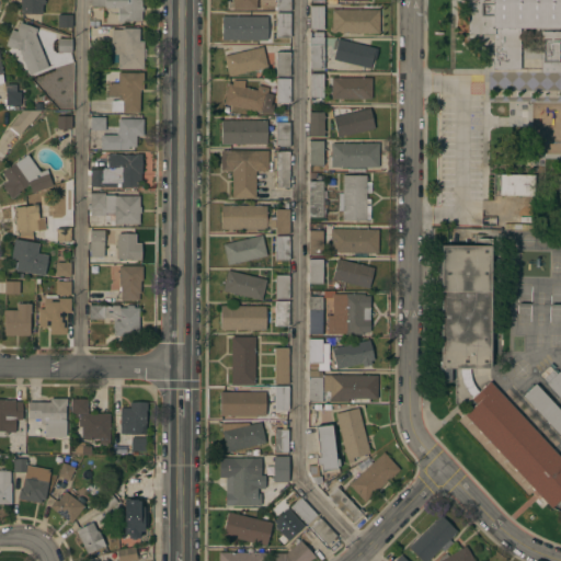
[(20,0),(45,0),(45,3),(42,3),(42,13),(20,13),(20,0)]
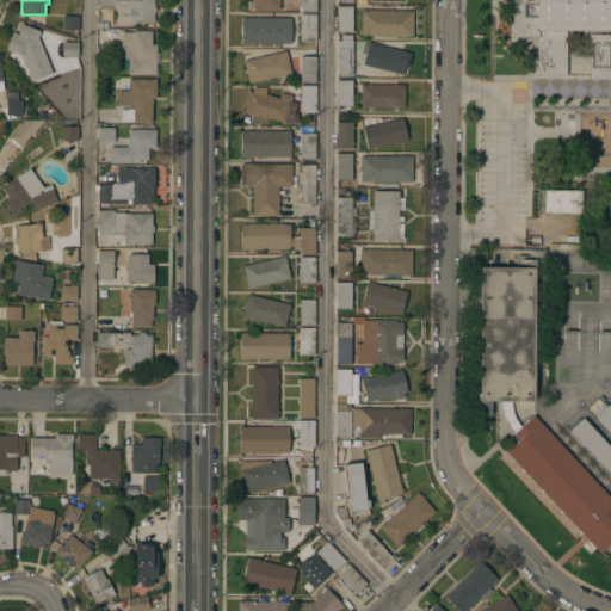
[(154,0),(154,7),(156,7),(155,11),(154,11),(154,23),(134,22),(134,24),(128,24),(128,8),(113,8),(113,6),(98,6),(98,0),(154,0)]
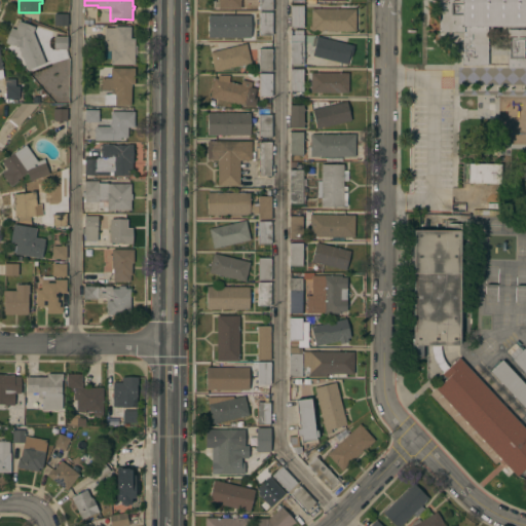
[(240,0),(240,8),(219,8),(219,0),(240,0)]
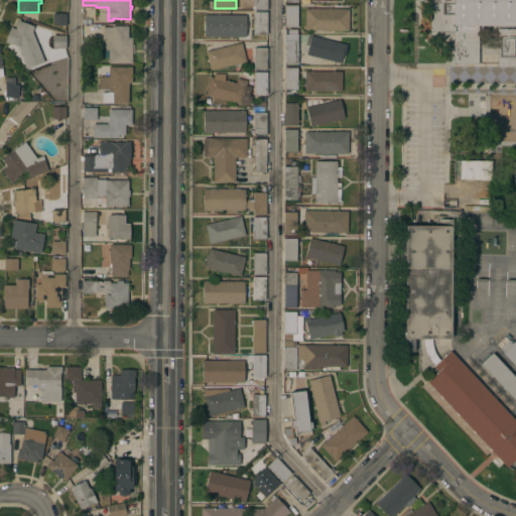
[(266,0),(266,10),(254,10),(254,0),(266,0)]
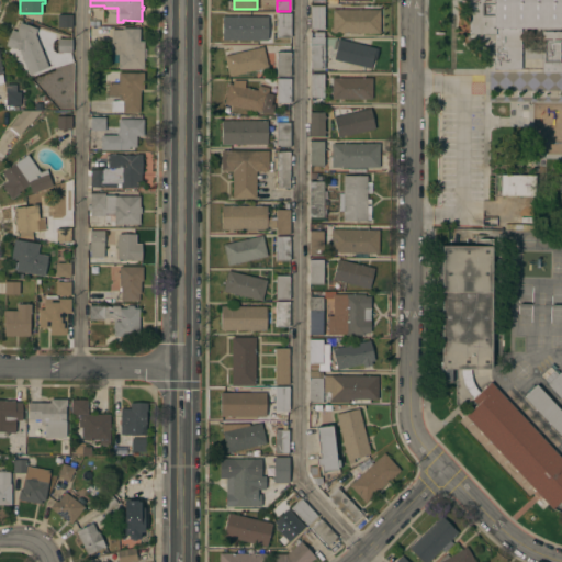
[(468,0),(561,0),(561,27),(520,27),(520,68),(494,69),(494,33),(469,34),(468,0)]
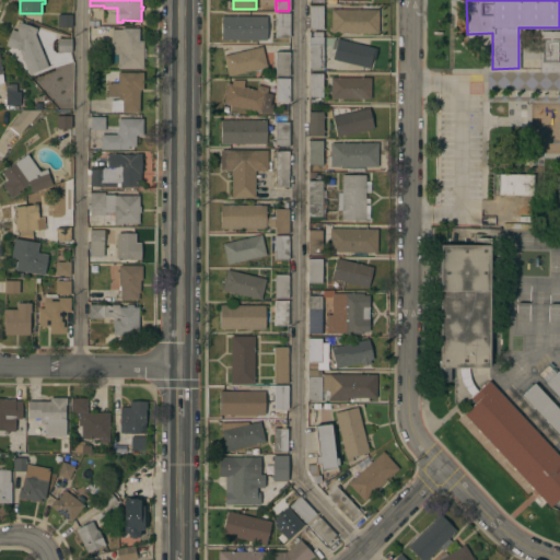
[(323,28),(310,28),(310,4),(323,4),(323,28)]
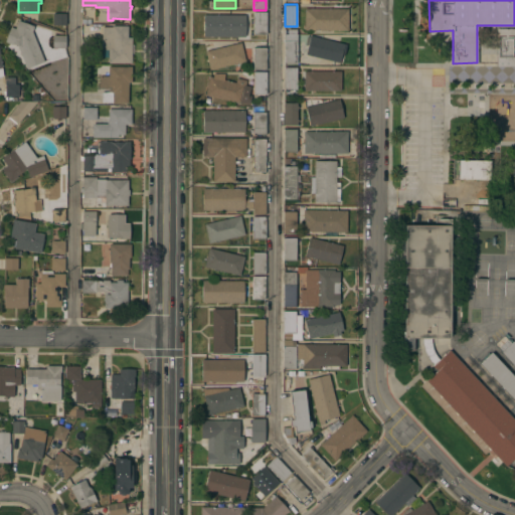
[(348,9),(347,30),(304,30),(305,8),(348,9)]
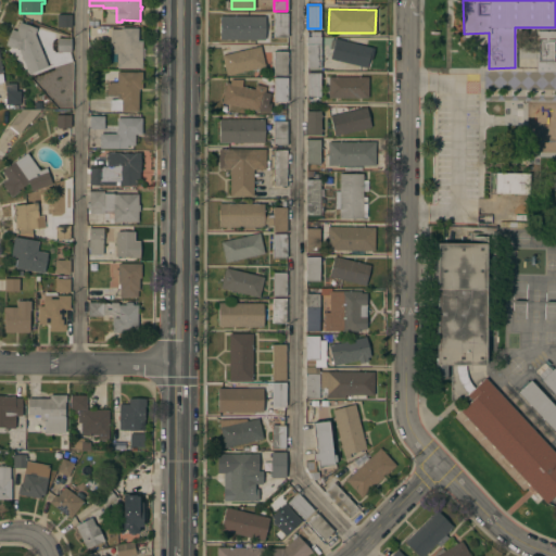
[(287,37),(274,37),(274,13),(287,13),(287,37)]
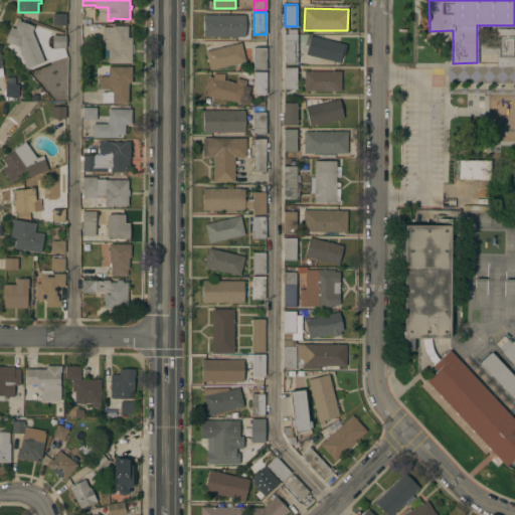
[(66,13),(66,25),(52,25),(52,13),(66,13)]
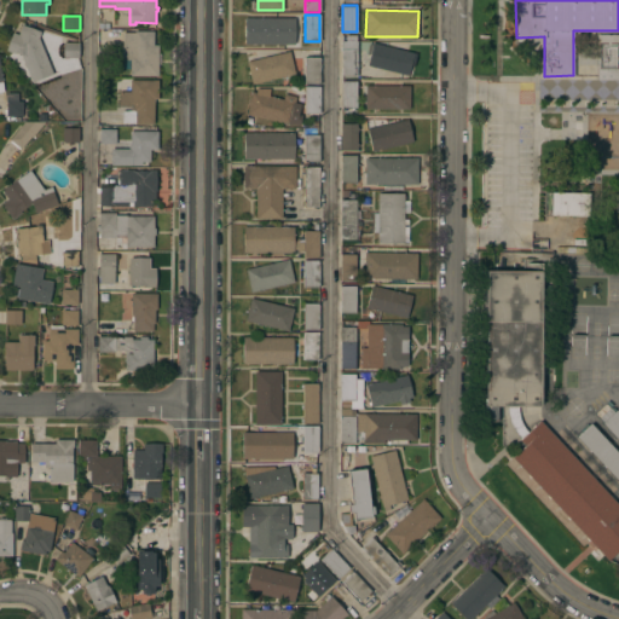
[(295,18),(295,45),(244,44),(244,17),(295,18)]
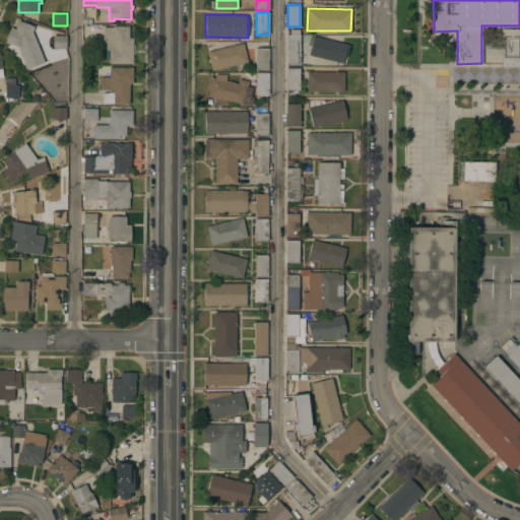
[(45,62),(26,69),(17,46),(13,44),(12,45),(5,42),(10,26),(15,28),(18,20),(35,26),(33,31),(45,62)]
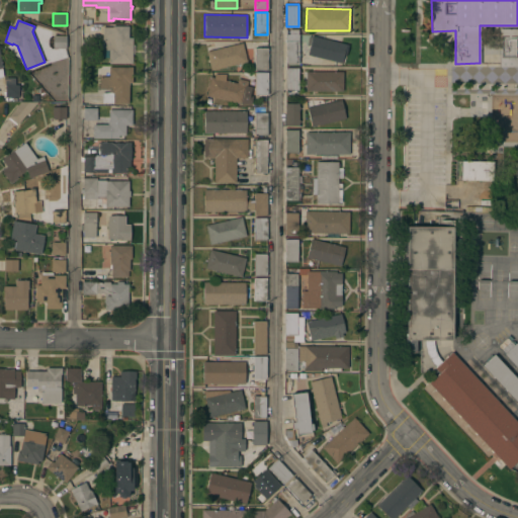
[(128,25),(128,37),(133,37),(133,64),(109,63),(109,57),(102,57),(103,26),(112,27),(112,25),(128,25)]
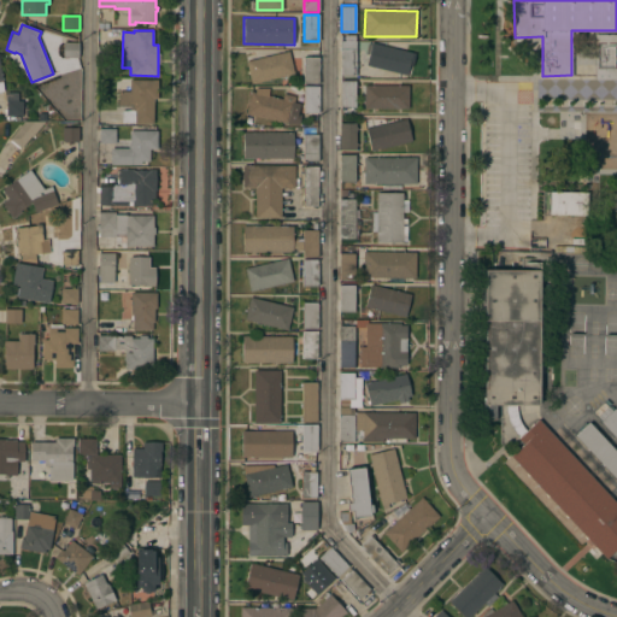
[(616,80),(594,80),(594,34),(616,34),(616,80)]
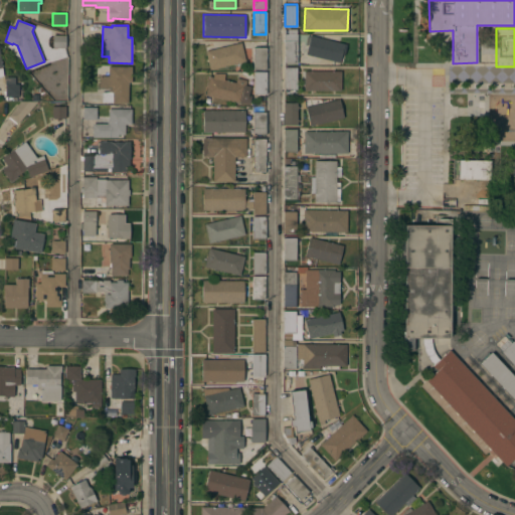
[(297,62),(285,62),(285,34),(297,34),(297,62)]
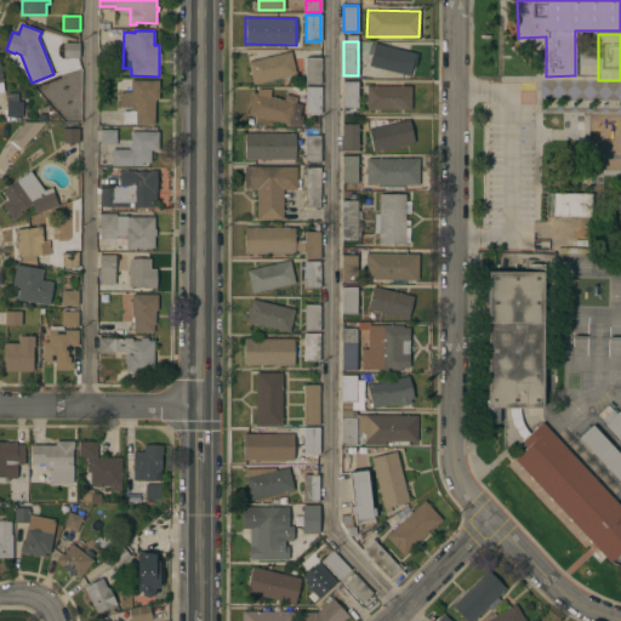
[(79,43),(79,57),(63,57),(63,43),(79,43)]
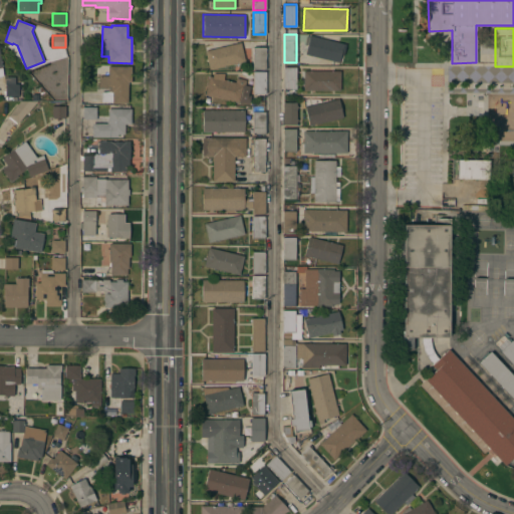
[(343,43),(338,62),(305,54),(309,35),(343,43)]
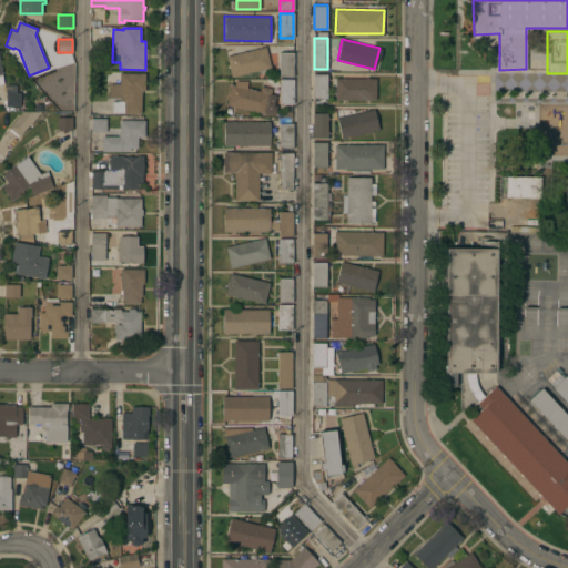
[(265,47),(271,68),(231,77),(226,57),(265,47)]
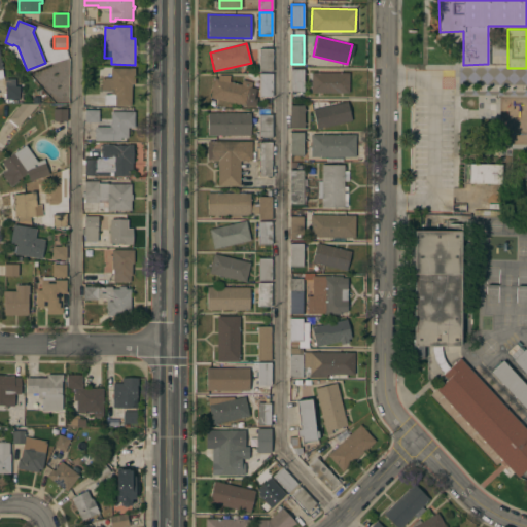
[(272,71),(259,71),(259,48),(272,48),(272,71)]
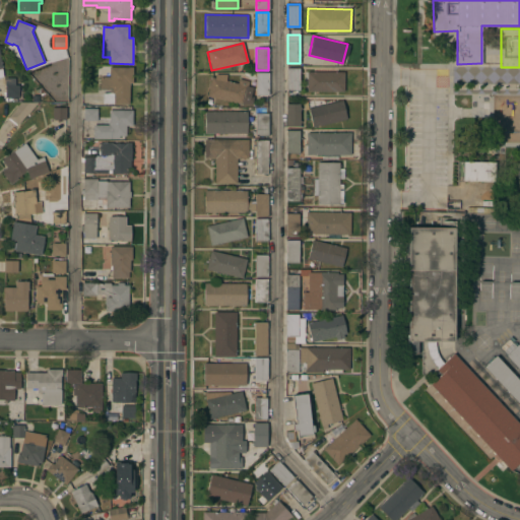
[(133,67),(133,82),(129,82),(129,104),(114,104),(114,103),(103,103),(102,92),(109,92),(109,89),(100,89),(100,76),(110,76),(109,67),(133,67)]
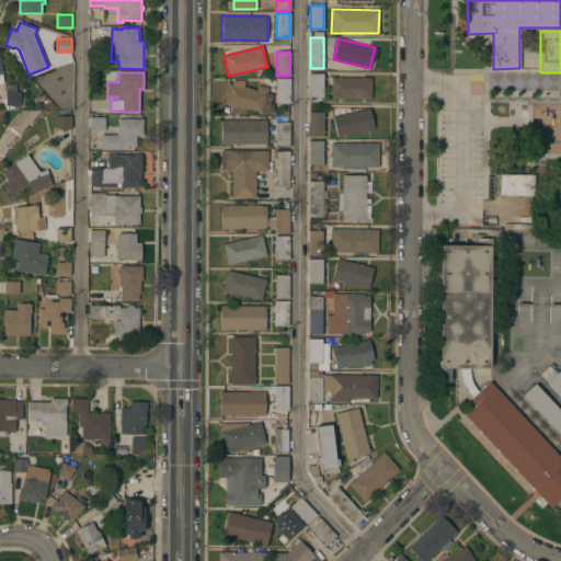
[(323,98),(309,98),(309,73),(323,73),(323,98)]
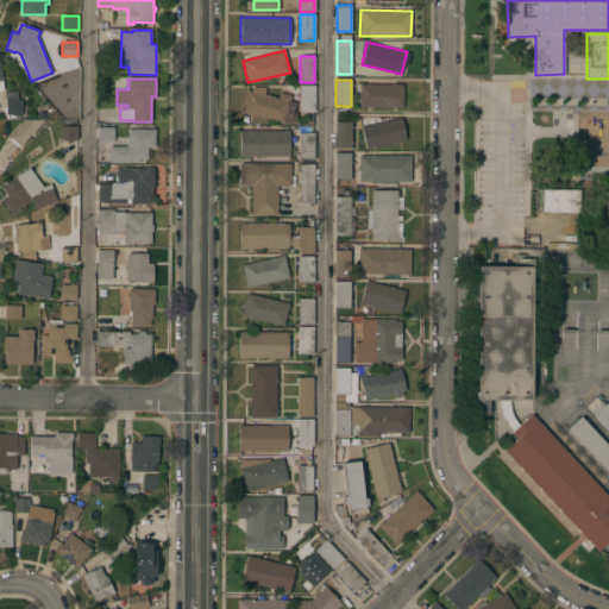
[(403,83),(403,107),(359,107),(359,83),(403,83)]
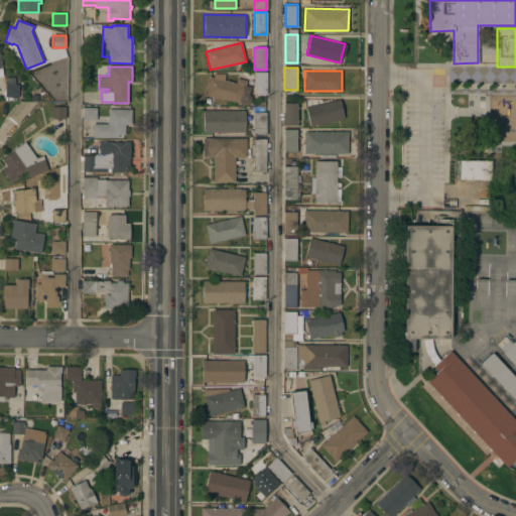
[(266,94),(254,94),(254,72),(266,72),(266,94)]
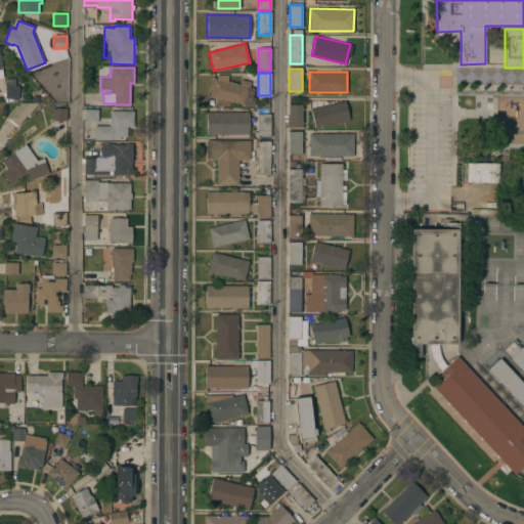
[(223,79),(239,84),(242,79),(251,82),(250,86),(255,88),(253,96),(256,97),(254,105),(244,105),(208,96),(213,77),(217,78),(218,75),(224,75),(223,79)]
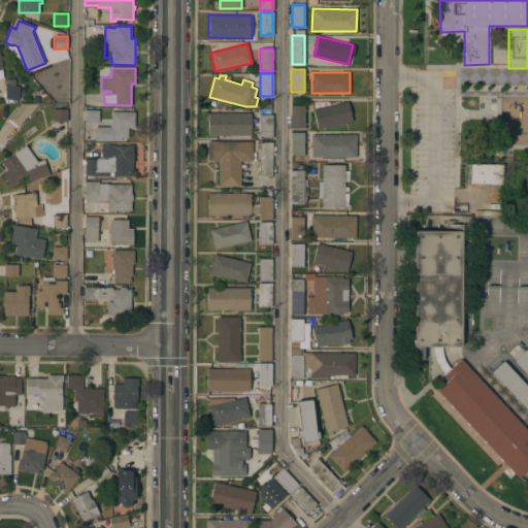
[(20,86),(20,98),(5,98),(5,86),(20,86)]
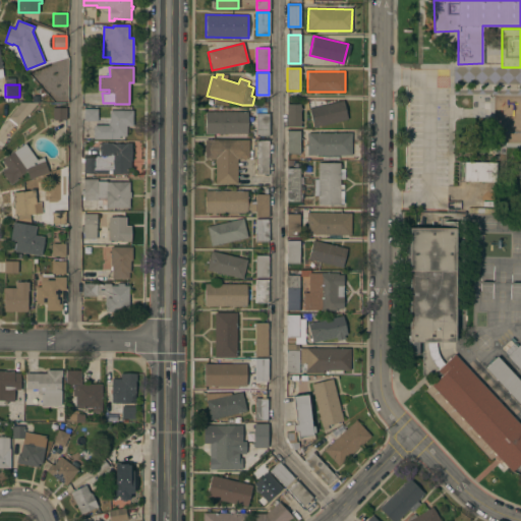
[(343,100),(347,118),(313,127),(309,108),(343,100)]
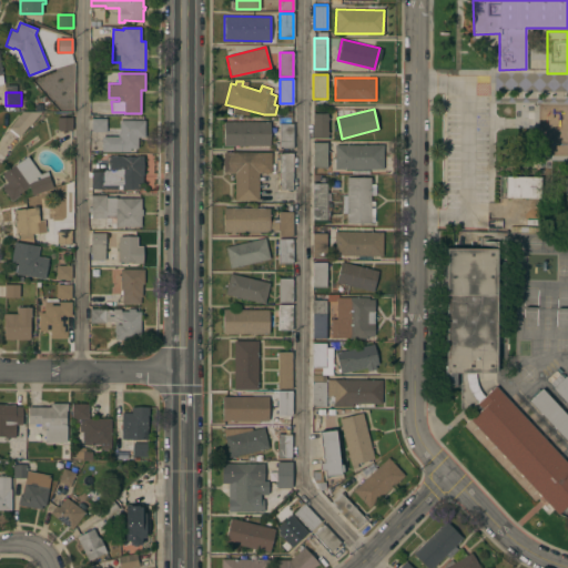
[(30,125),(28,125),(19,137),(9,128),(22,111),(41,111),(30,125)]
